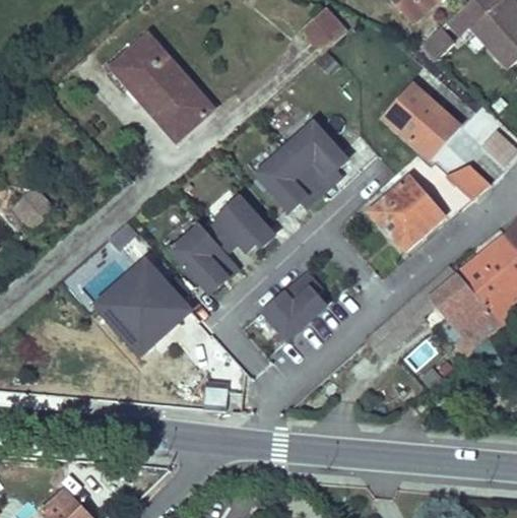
[(393,0),(413,22),(439,0),(393,0)]
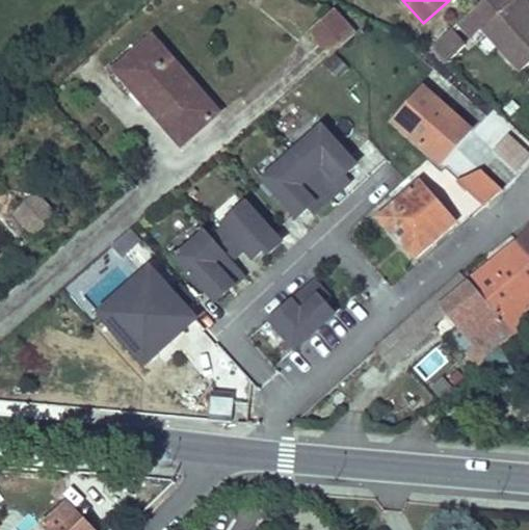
[(528,10),(519,0),(512,0),(511,2),(509,0),(483,0),(476,6),(490,21),(483,27),(523,70),(528,63),(528,10)]
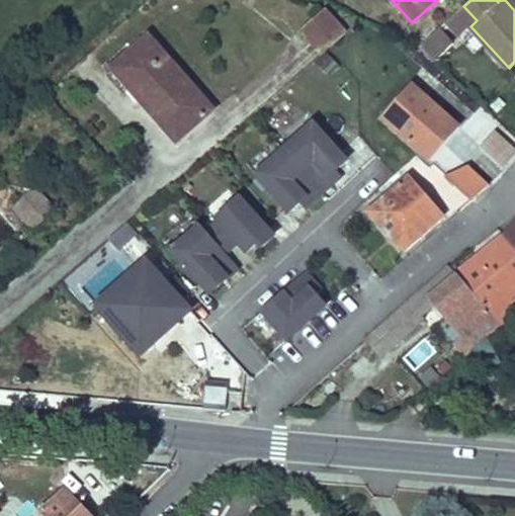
[(514,3),(512,0),(505,0),(514,10),(514,3)]
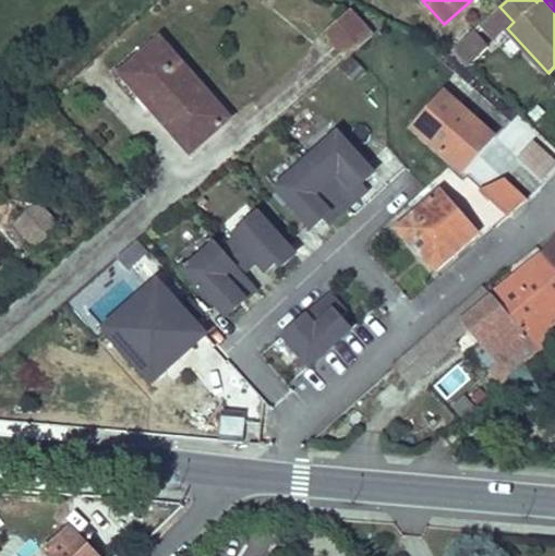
[(514,22),(499,7),(482,23),(496,38),(507,28),(514,22)]
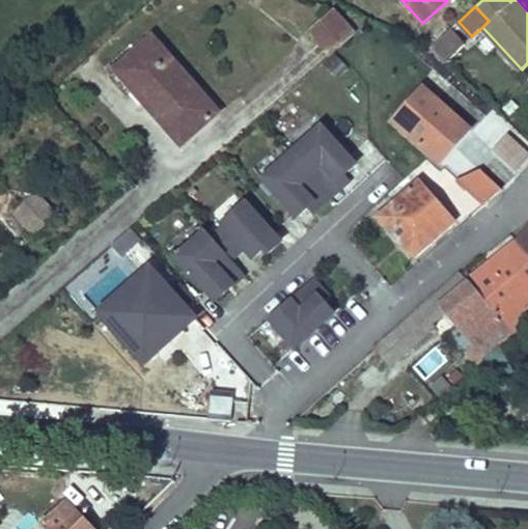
[(311,29),(332,53),(357,31),(334,7),(311,29)]
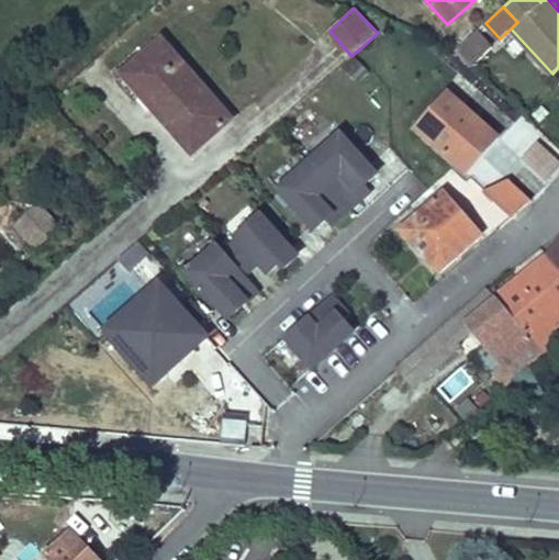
[(457,49),(477,32),(471,24),(450,42),(457,49)]
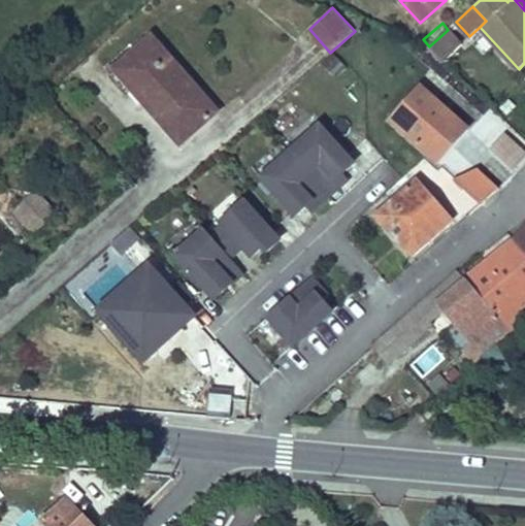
[(465,45),(451,29),(448,30),(429,46),(444,63),(465,45)]
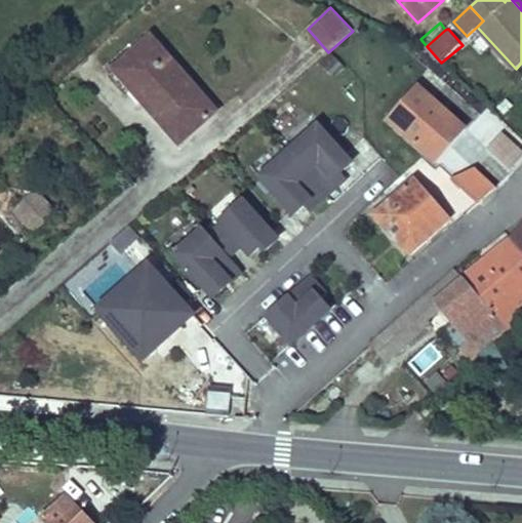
[(152,37),(117,68),(182,142),(217,110),(152,37)]
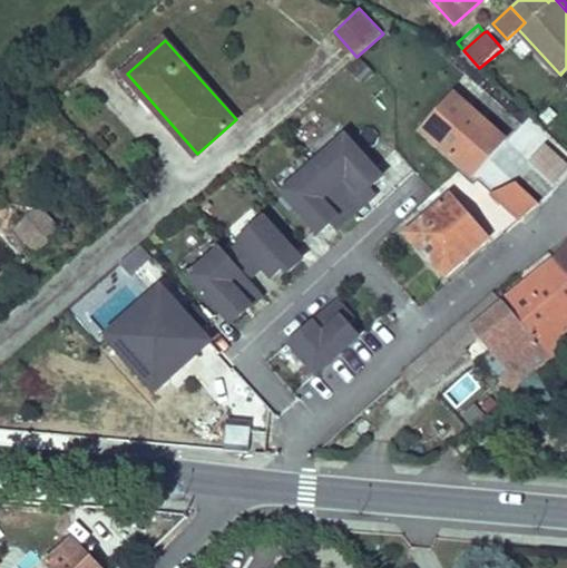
[(457,92),(426,128),(475,173),(506,137),(457,92)]
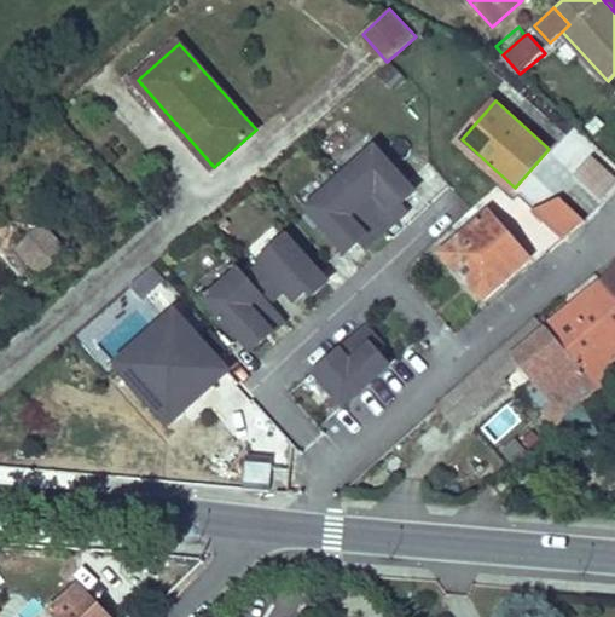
[(373,148),(340,179),(386,229),(400,215),(394,209),(413,191),(406,184),(373,148)]
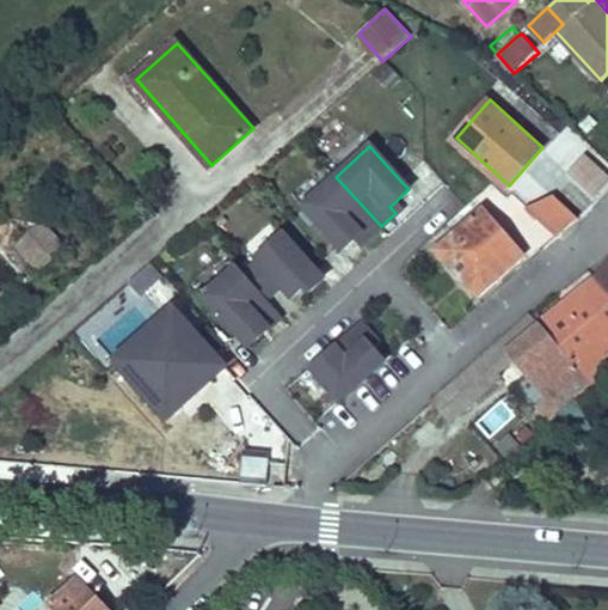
[(607,170),(585,152),(569,170),(597,196),(607,183),(607,170)]
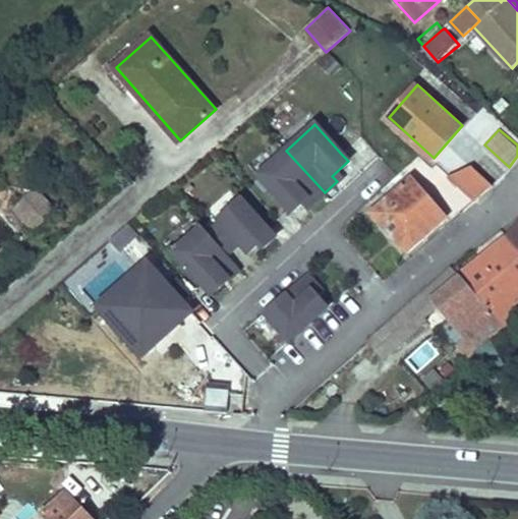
[(325,192),(286,151),(257,176),(285,207),(291,213),(307,197),(312,204),(325,192)]
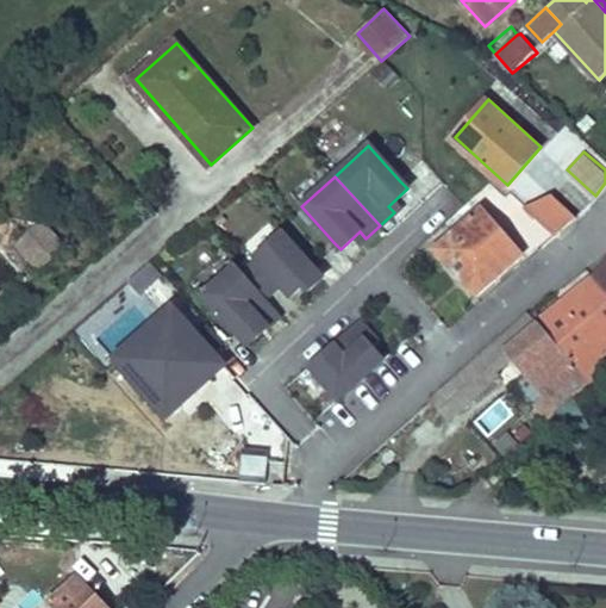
[(578,218),(555,197),(535,206),(563,234),(578,218)]
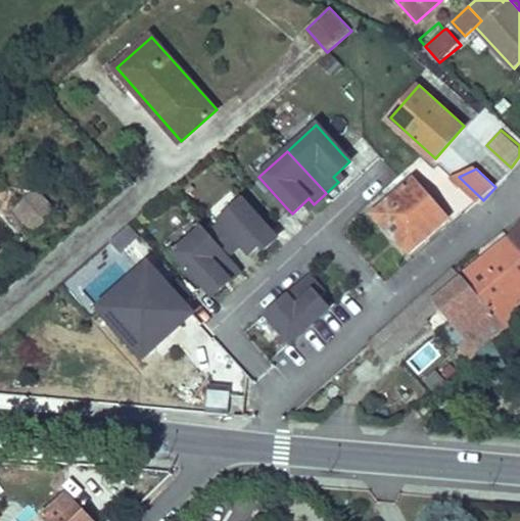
[(414,177),(375,211),(409,251),(448,217),(414,177)]
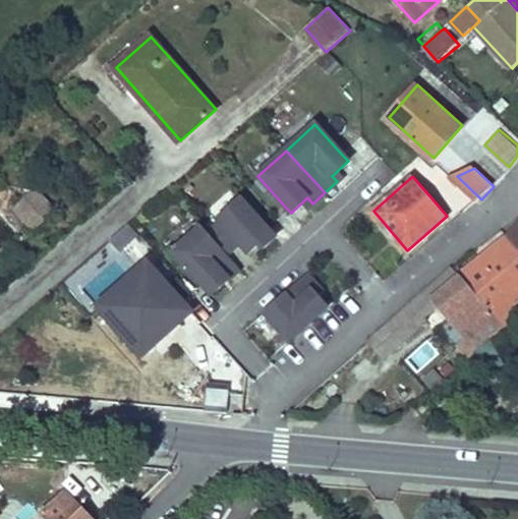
[(58,207),(41,188),(21,206),(39,225),(58,207)]
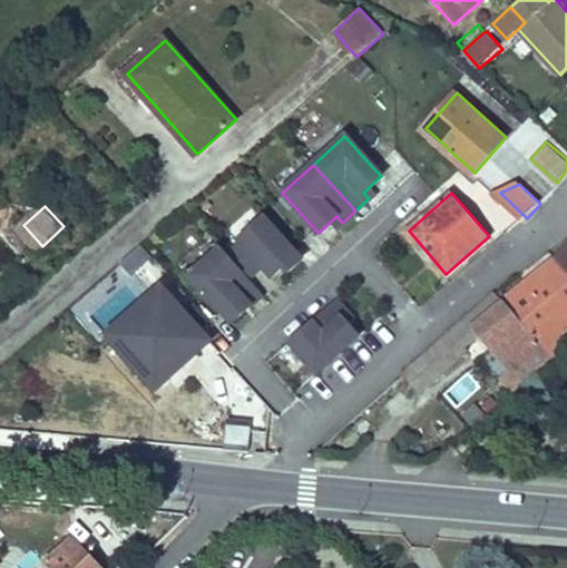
[(241,243),(226,255),(250,280),(263,267),(272,276),(282,266),(286,270),(300,257),(289,246),(263,218),(238,241),(241,243)]
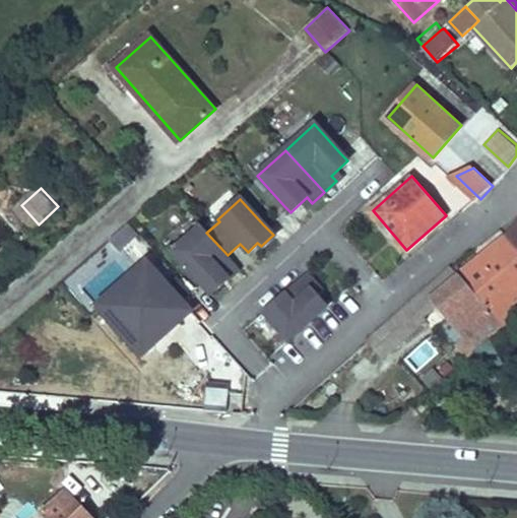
[(140,237),(132,227),(116,240),(124,250),(140,237)]
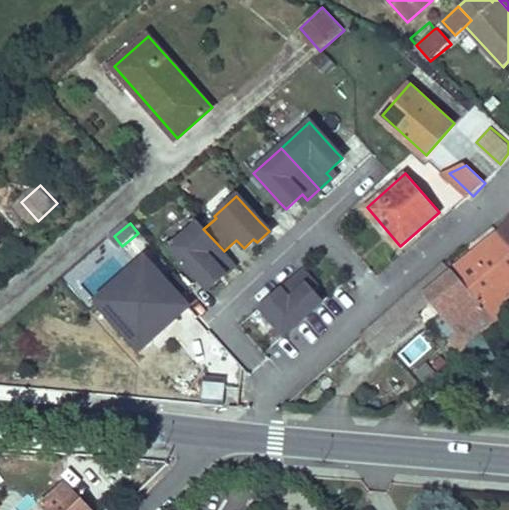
[(198,223),(170,249),(197,279),(207,290),(235,264),(224,251),(203,229),(198,223)]
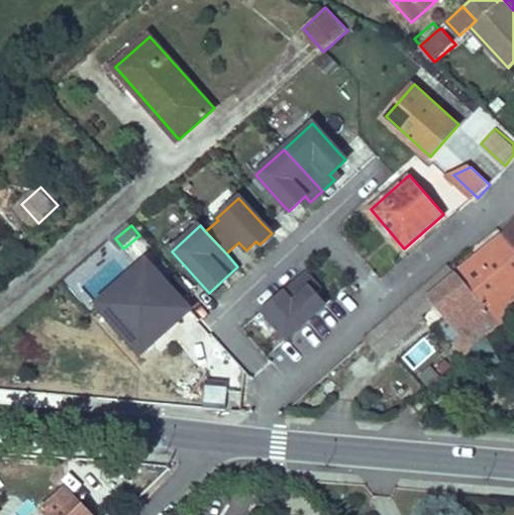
[(513,242),(507,235),(456,273),(500,323),(508,317),(501,308),(513,297),(513,242)]
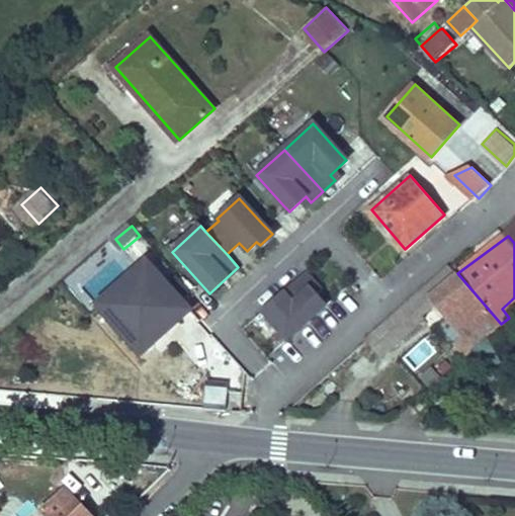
[(117,308),(140,287),(142,289),(157,275),(146,263),(130,277),(108,297),(99,306),(113,321),(122,314),(117,308)]
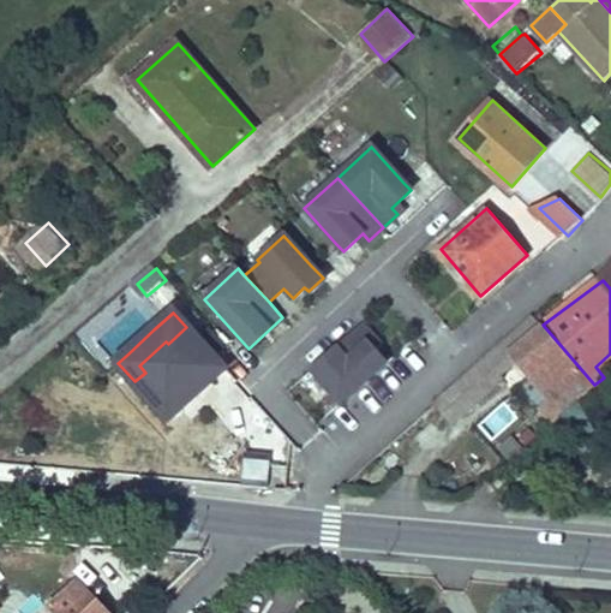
[(535,315),(457,385),(474,403),(507,378),(503,372),(521,356),(552,396),(541,406),(555,421),(594,385),(543,325),(535,315)]
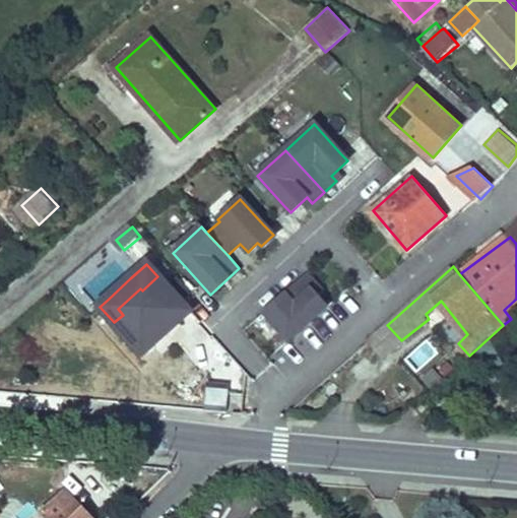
[(307,272),(264,312),(289,340),(327,306),(313,290),(319,284),(307,272)]
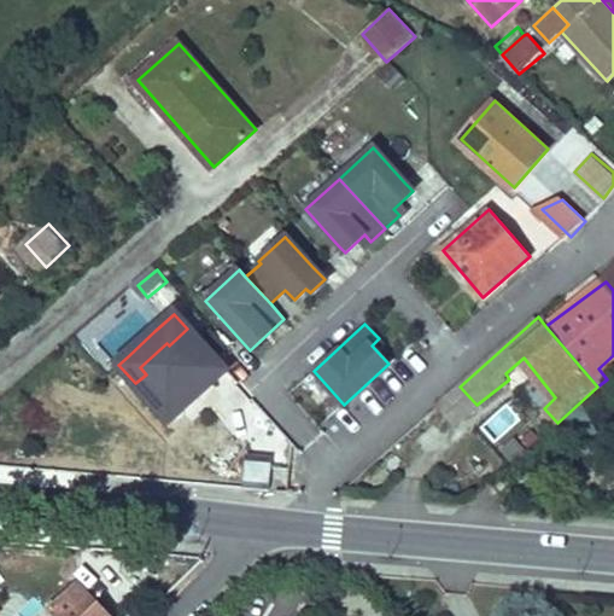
[(167,343),(140,367),(146,375),(135,383),(156,406),(171,422),(181,412),(196,399),(191,394),(222,365),(215,358),(187,329),(169,346),(167,343)]
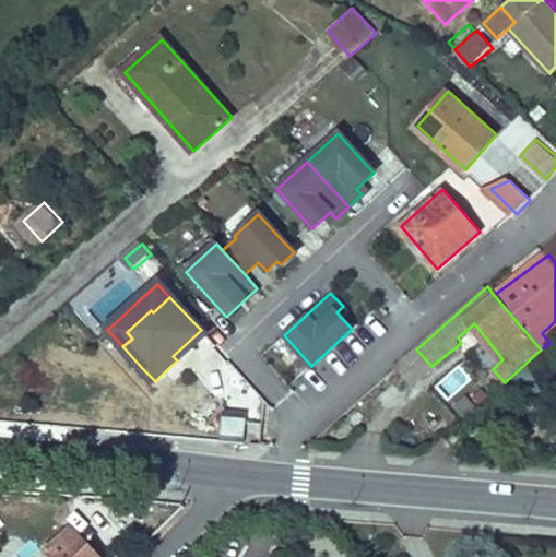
[(343,306),(336,312),(352,329),(358,323),(349,312),(343,306)]
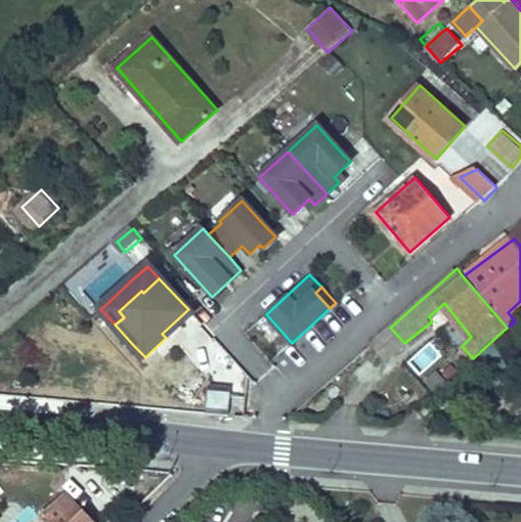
[(188,309),(162,334),(166,338),(191,313),(188,309)]
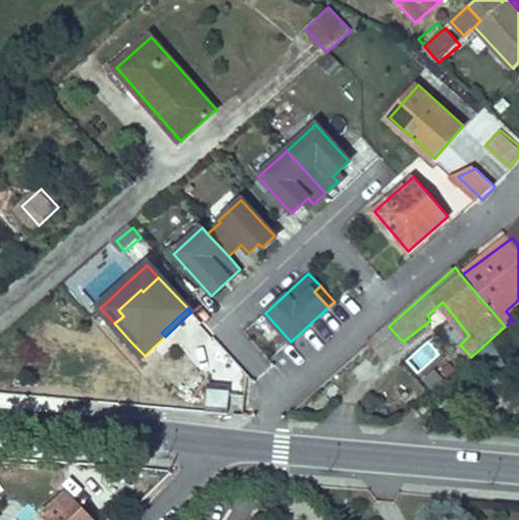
[(425,375),(428,379),(446,365),(440,360),(425,375)]
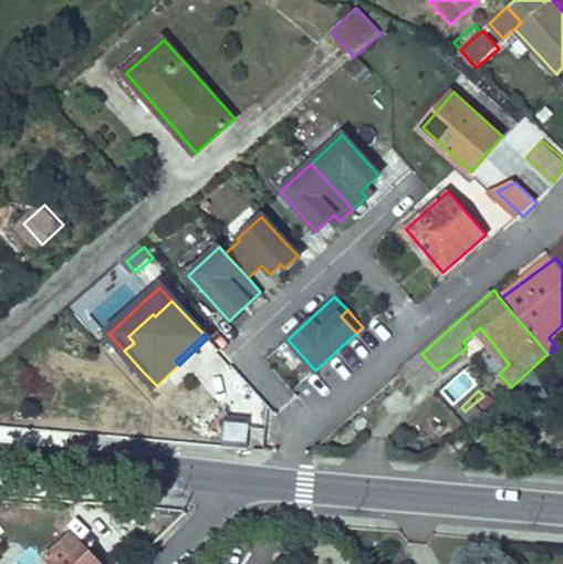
[(483,396),(465,411),(469,416),(488,400),(483,396)]
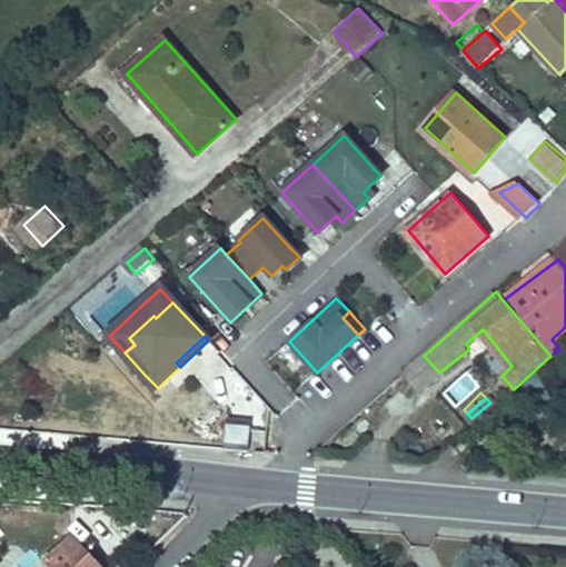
[(228,443),(251,445),(252,425),(229,424),(228,443)]
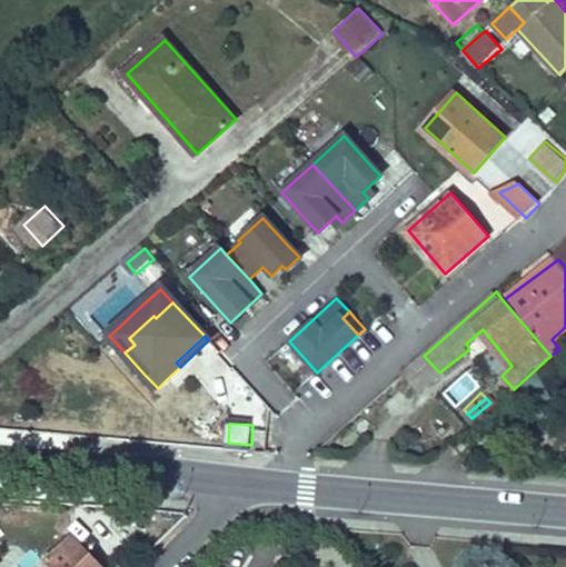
[(105,566),(76,536),(49,561),(53,566),(105,566)]
